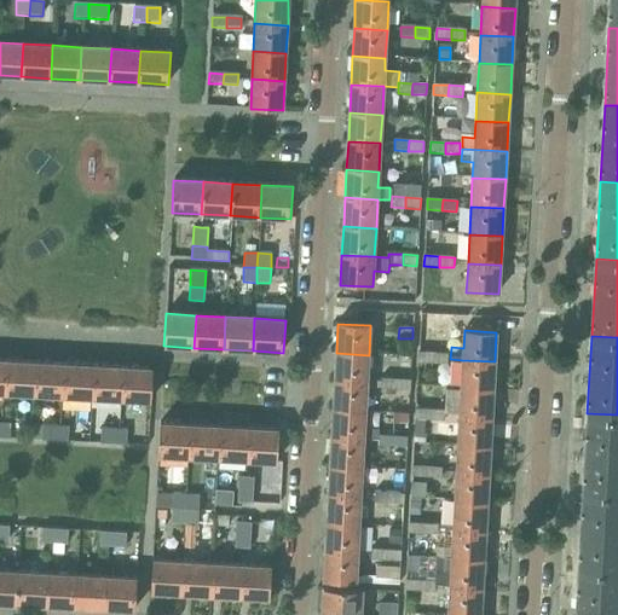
[(336,353),(335,382),(368,383),(369,355),(336,353)]
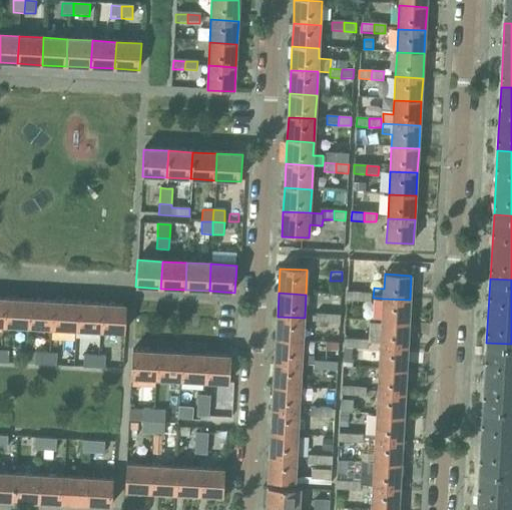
[(346,302),(358,302),(359,293),(353,293),(347,293),(346,302)]
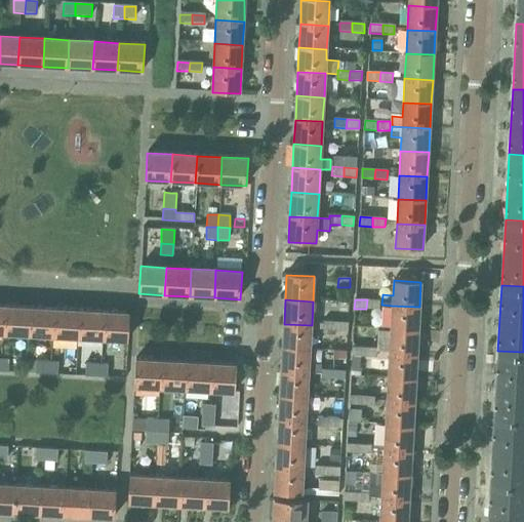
[(367,299),(366,309),(378,310),(379,300),(367,299)]
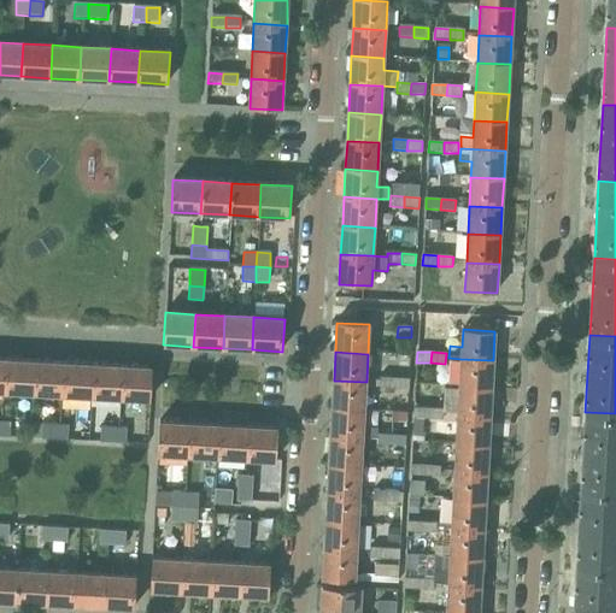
[(461,359),(459,387),(492,389),(493,360),(461,359)]
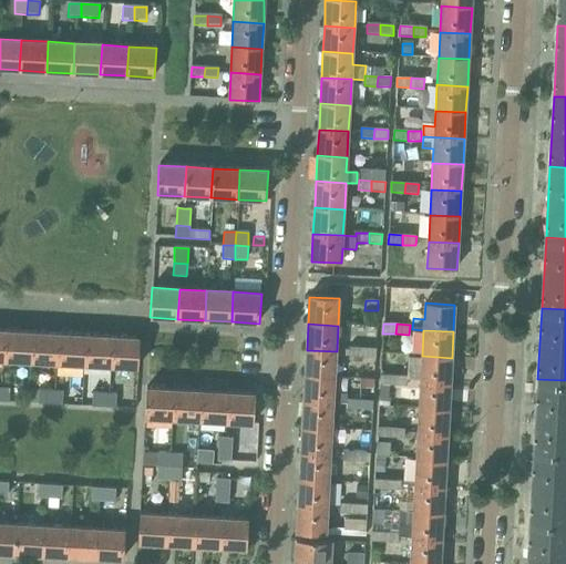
[(3,361),(30,362),(32,332),(6,331),(3,361)]
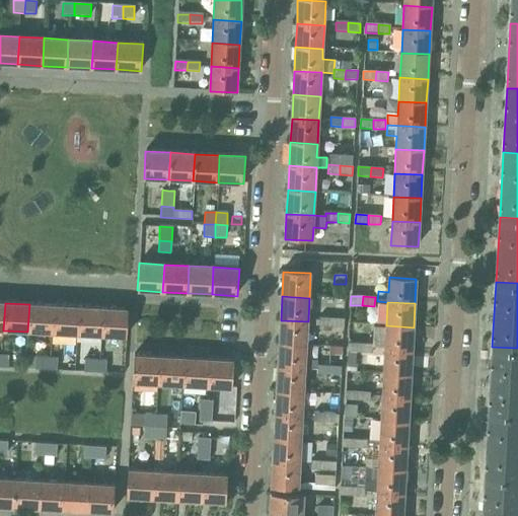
[(27,332),(52,334),(54,306),(29,304),(27,332)]
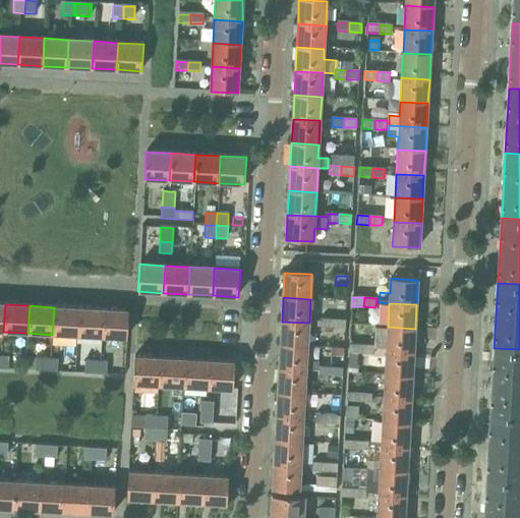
[(52,335),(76,336),(78,308),(54,307),(52,335)]
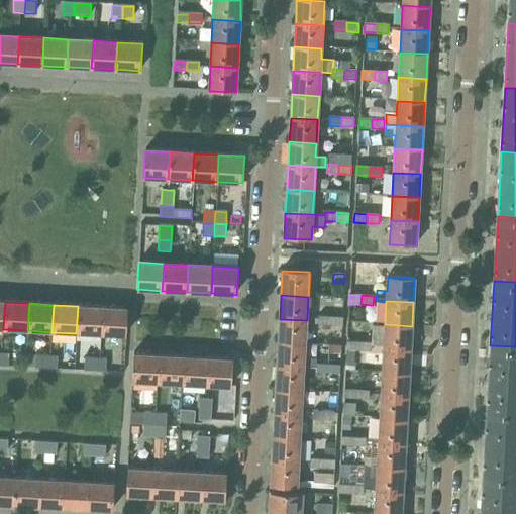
[(76,333),(100,334),(102,307),(78,306),(76,333)]
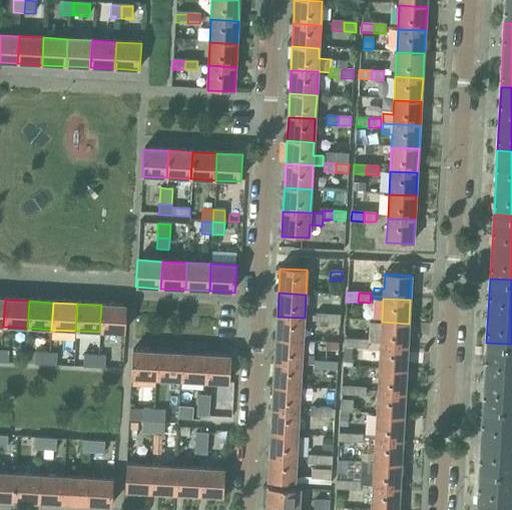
[(101,305),(99,332),(124,334),(126,307),(101,305)]
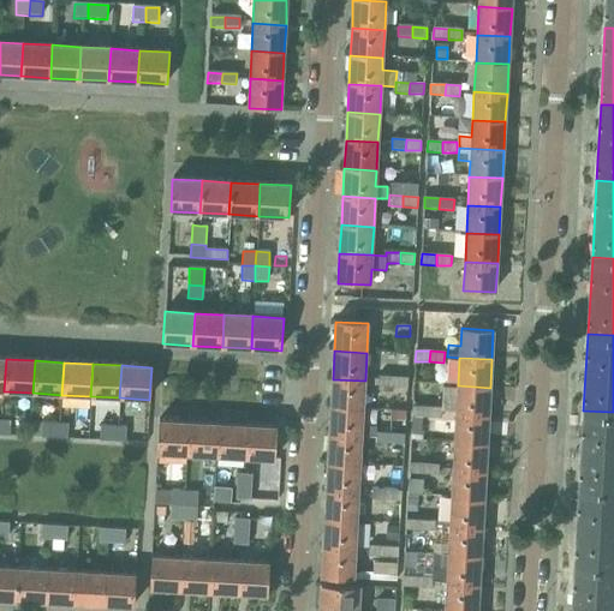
[(379,388),(393,389),(393,377),(379,377),(379,388)]
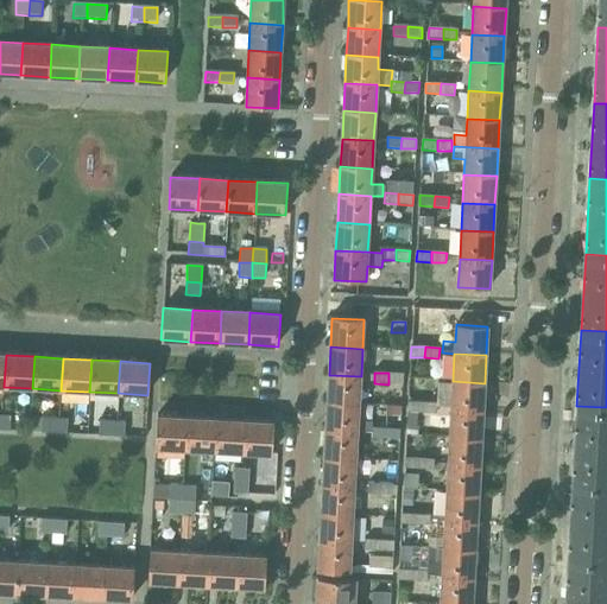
[(389,373),(389,385),(402,385),(403,374),(389,373)]
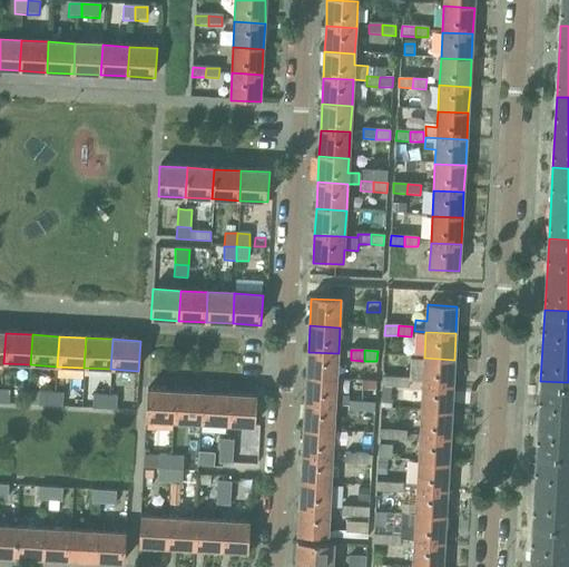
[(308,352),(306,379),(336,380),(339,353),(308,352)]
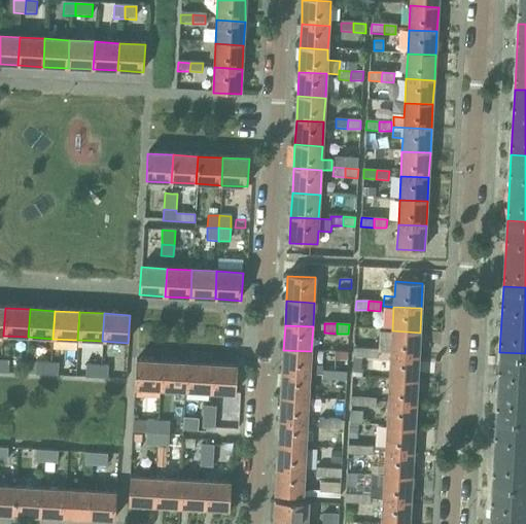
[(392,330),(391,355),(418,357),(420,333),(392,330)]
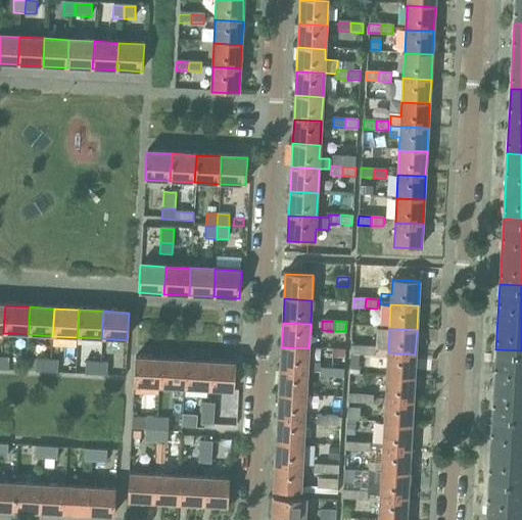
[(350,356),(363,356),(363,346),(350,346),(350,356)]
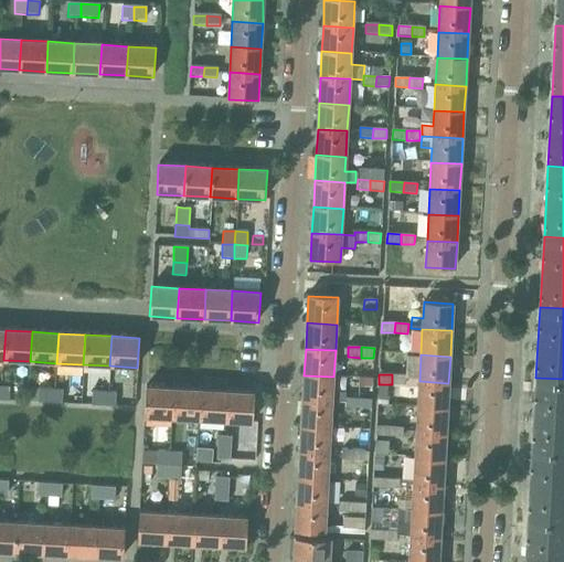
[(392,374),(392,384),(405,385),(405,375),(392,374)]
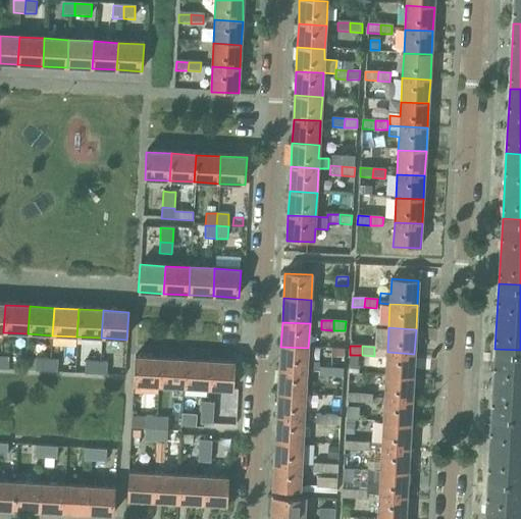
[(280,347),(279,370),(307,372),(317,372),(317,362),(307,362),(308,348),(280,347)]
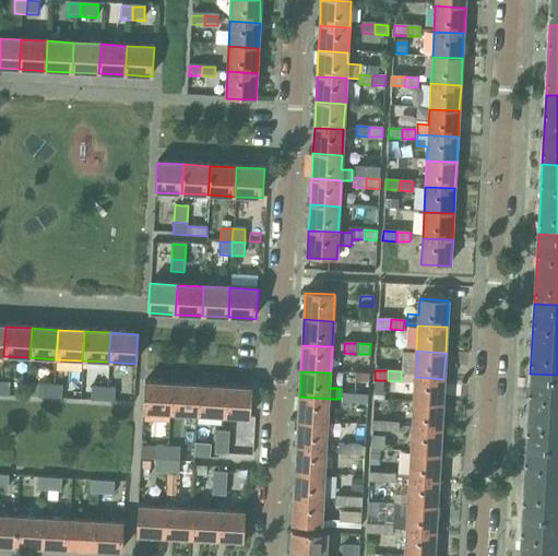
[(557,375),(530,374),(526,444),(557,445),(557,375)]
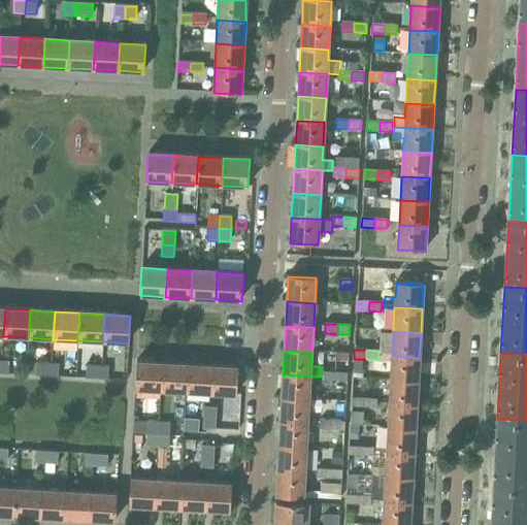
[(339,354),(339,362),(348,362),(348,354),(339,354)]
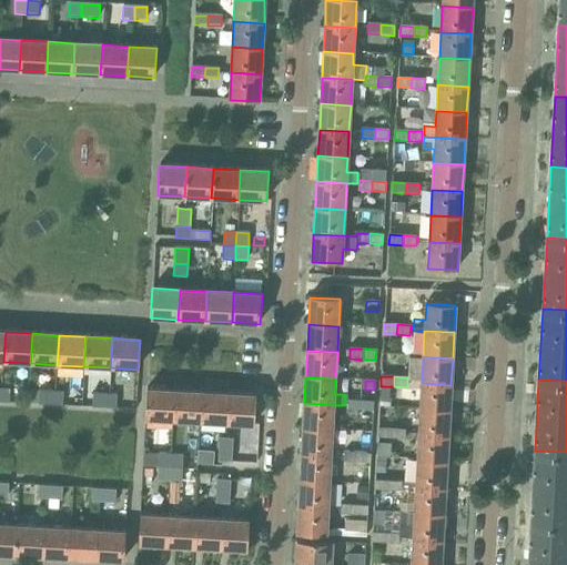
[(422,383),(419,410),(449,411),(451,385),(422,383)]
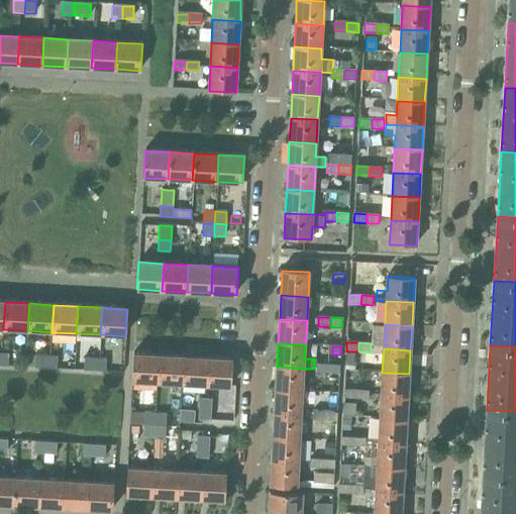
[(0,366),(9,368),(10,355),(0,353),(0,366)]
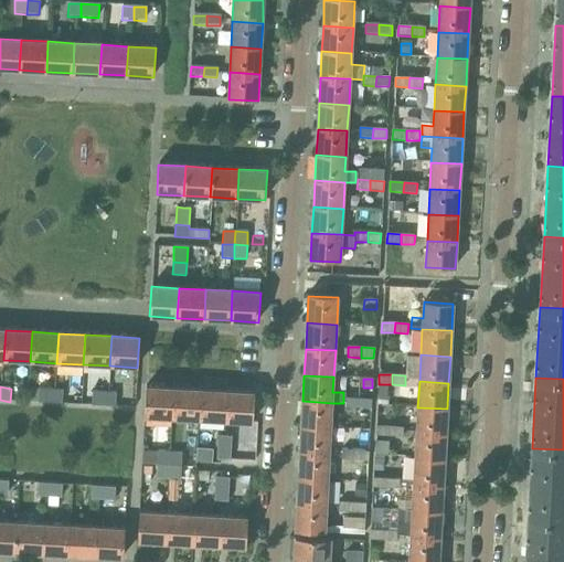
[(144,417),(171,419),(173,389),(146,388),(144,417)]
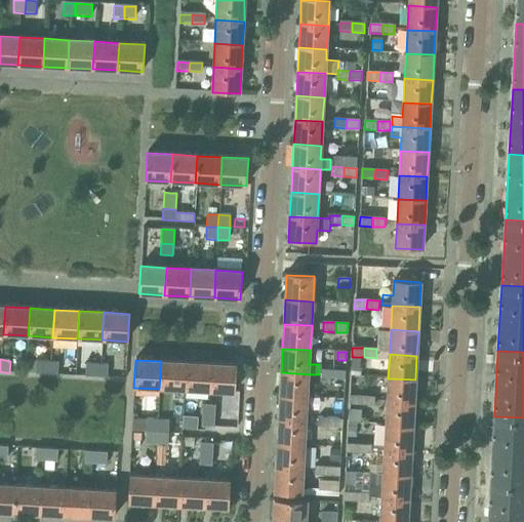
[(27,361),(27,373),(47,374),(48,363),(27,361)]
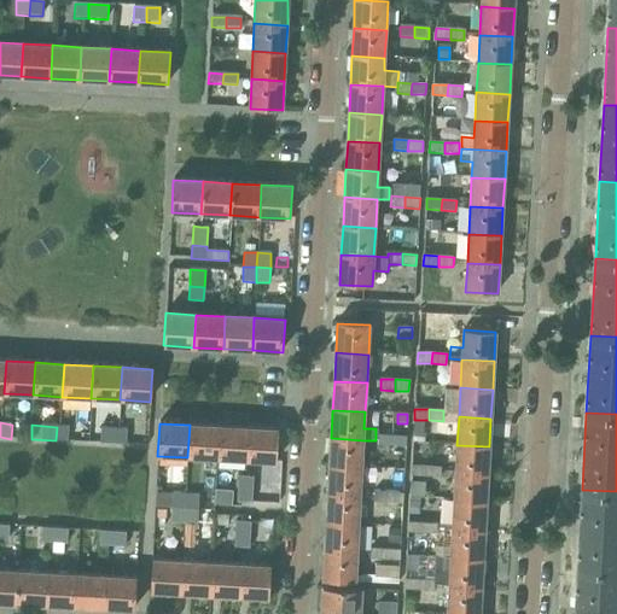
[(187,457),(217,460),(219,426),(190,425),(187,457)]
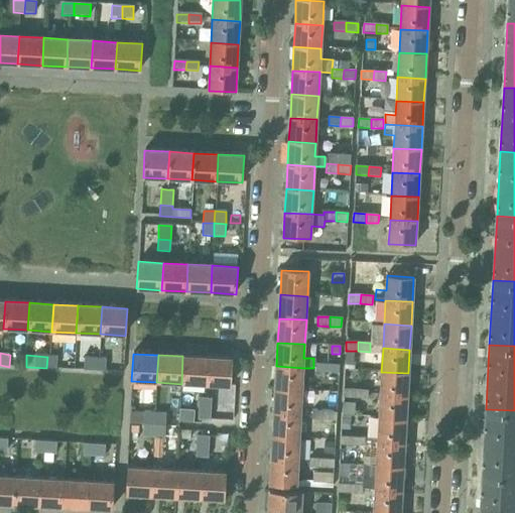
[(181,384),(206,385),(208,358),(182,356),(181,384)]
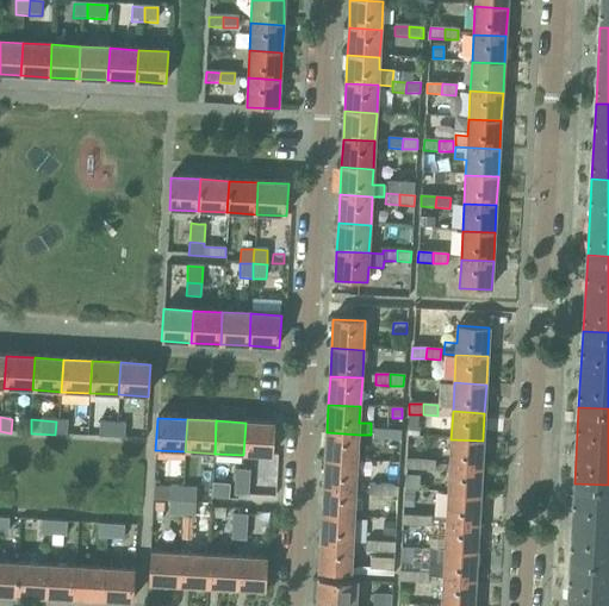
[(56,422),(55,435),(68,436),(68,422),(56,422)]
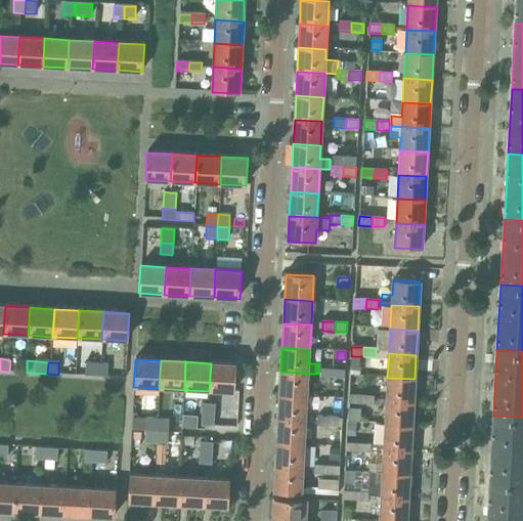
[(211,363),(209,391),(233,393),(235,364),(211,363)]
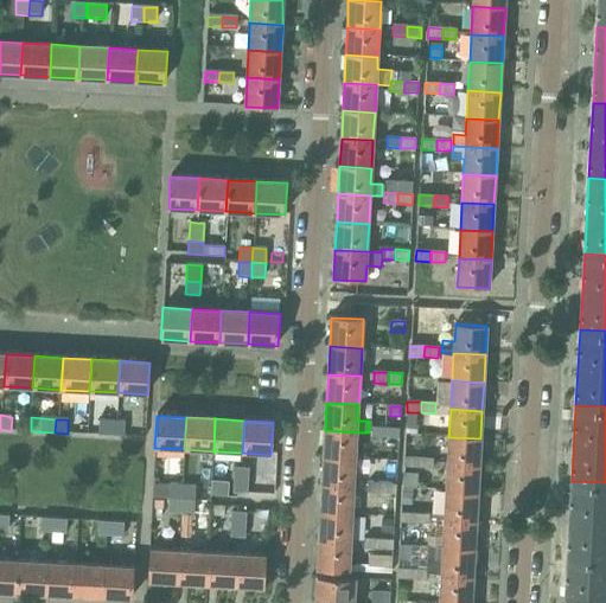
[(99,436),(113,437),(113,423),(100,422),(99,436)]
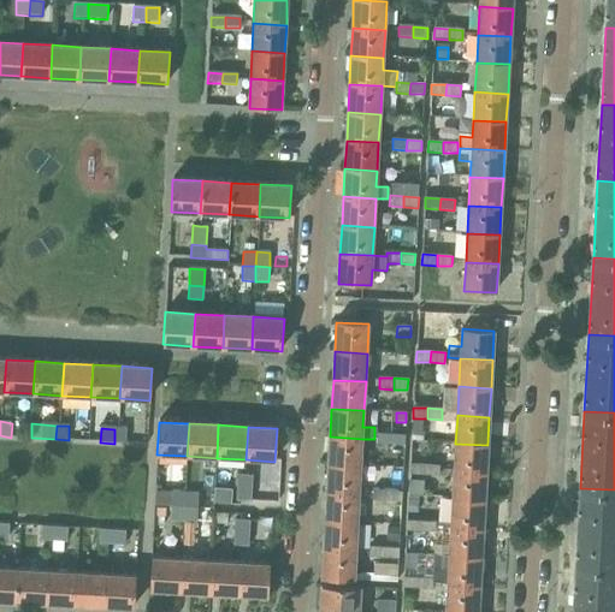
[(114,429),(114,444),(126,444),(128,429),(114,429)]
